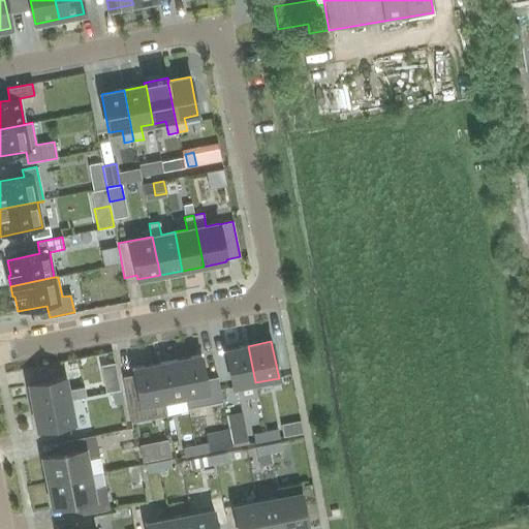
[(232,387),(255,382),(248,346),(225,350),(232,387)]
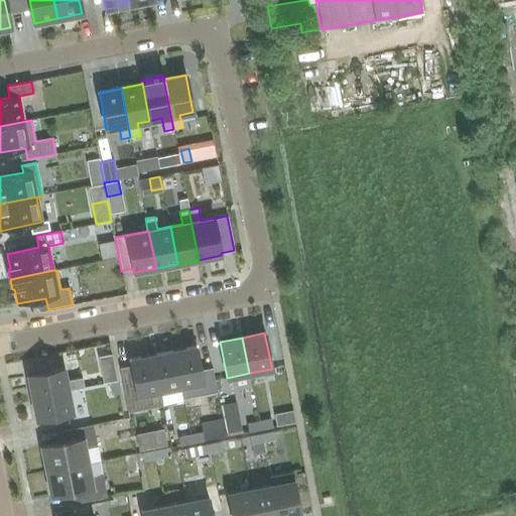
[(173,351),(180,387),(203,383),(196,347),(173,351)]
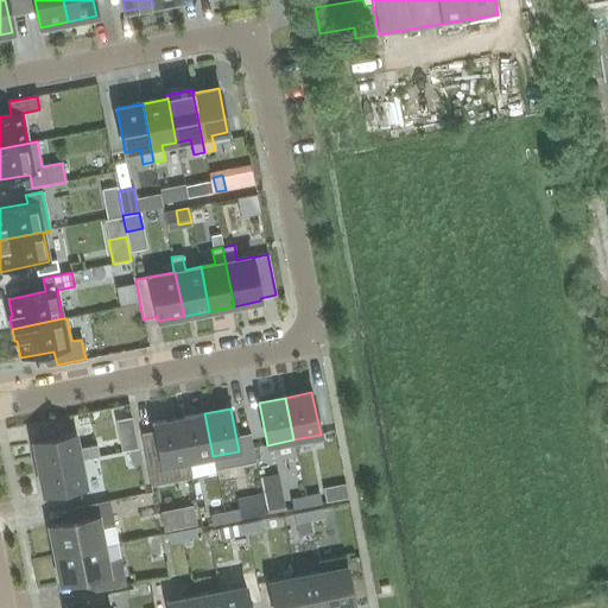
[(179,418),(187,461),(213,456),(204,413),(179,418)]
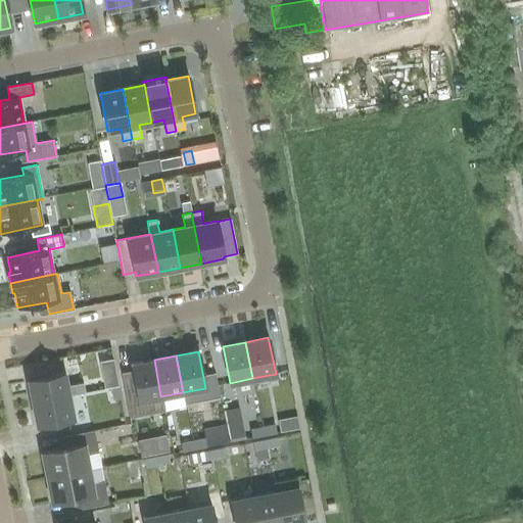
[(160,396),(154,360),(132,365),(139,400),(160,396)]
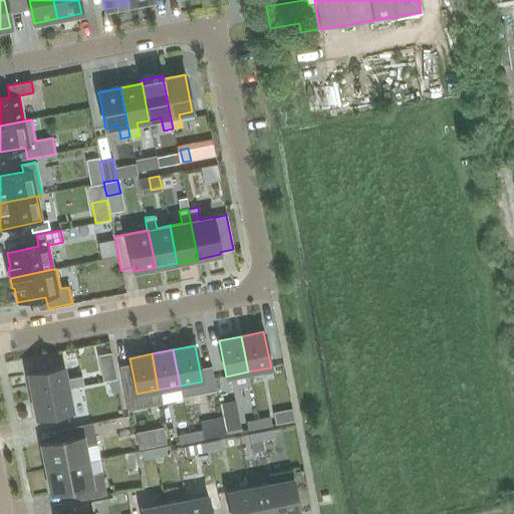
[(67,389),(83,386),(81,375),(65,378),(63,366),(27,373),(31,396),(67,389)]
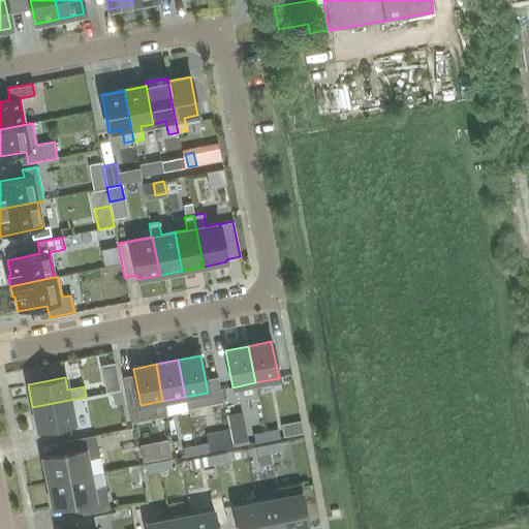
[(122,403),(120,391),(112,392),(114,404),(122,403)]
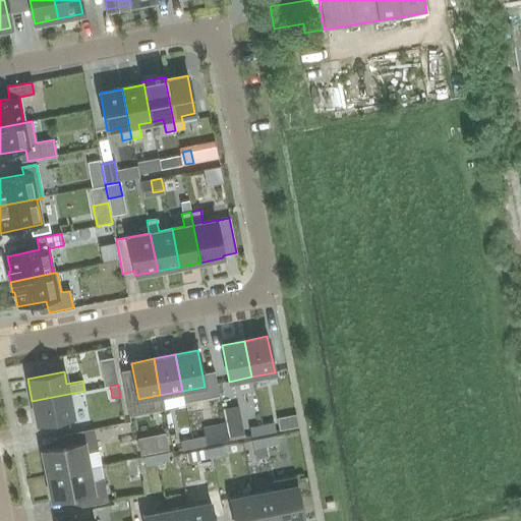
[(68,394),(32,401),(37,423),(73,416),(68,394)]
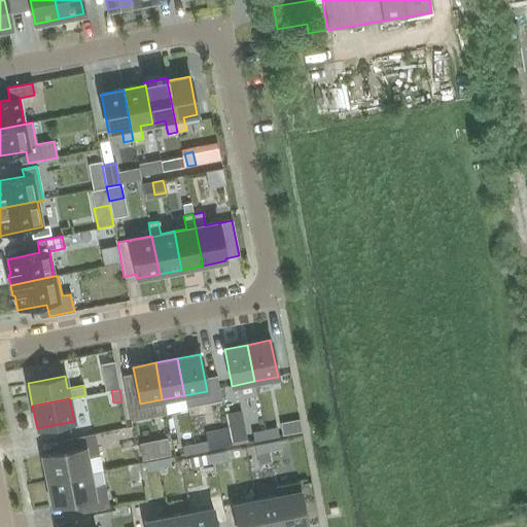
[(229,428),(232,443),(247,440),(244,425),(229,428)]
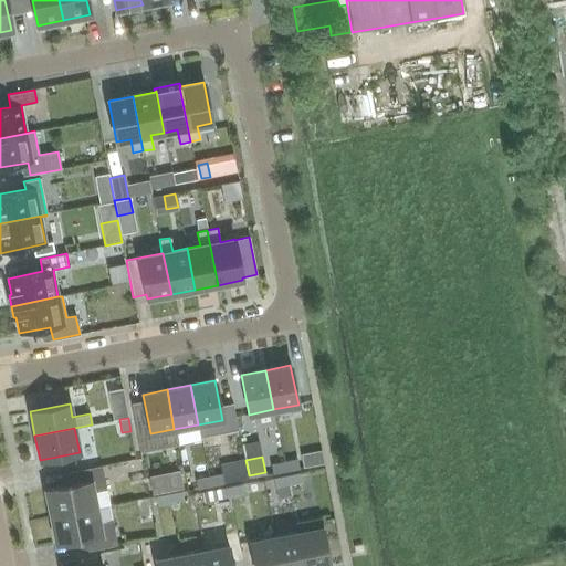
[(285,471),(299,469),(296,460),(284,462),(285,471)]
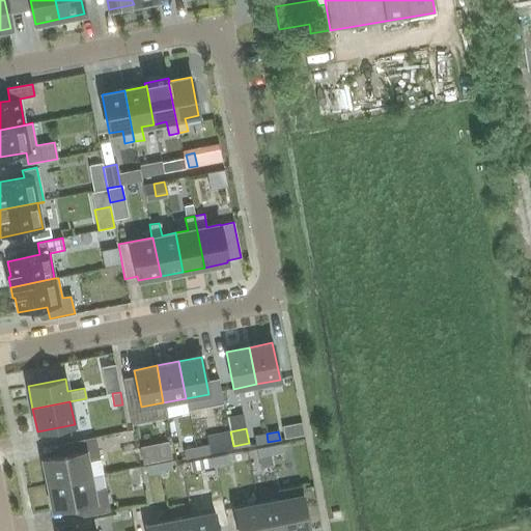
[(254,436),(255,444),(268,442),(267,434),(254,436)]
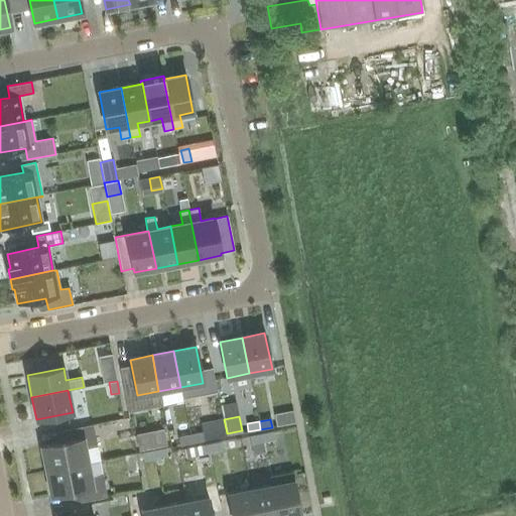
[(41,446),(46,471),(88,463),(85,448),(97,446),(93,424),(62,430),(65,441),(41,446)]
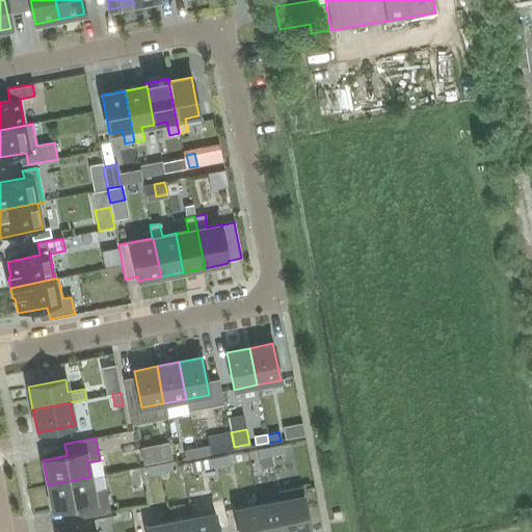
[(269,448),(271,456),(284,453),(282,445),(269,448)]
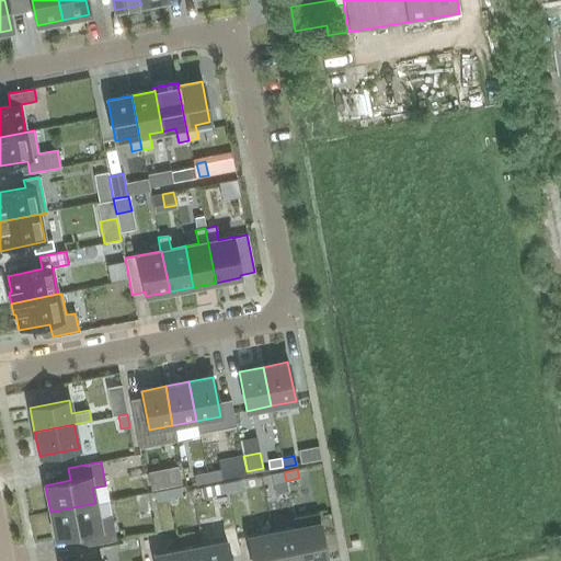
[(219,470),(206,473),(208,482),(221,479),(219,470)]
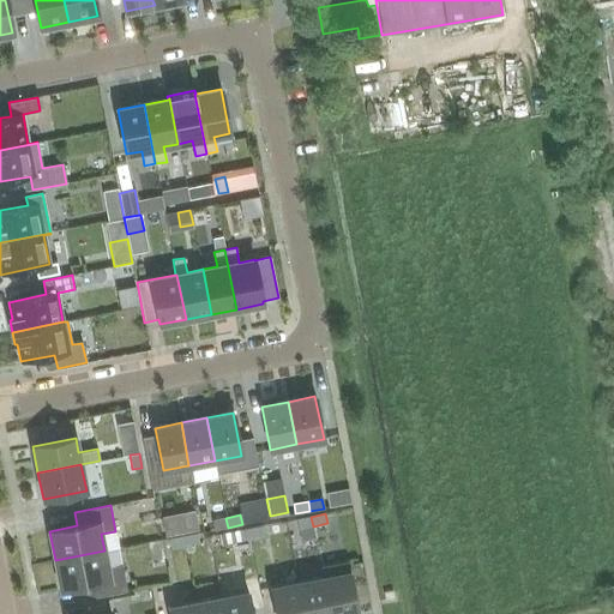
[(313,527),(311,517),(296,519),(299,529),(313,527)]
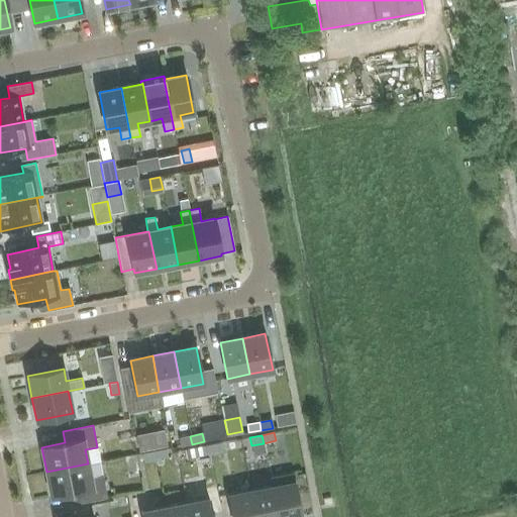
[(180,446),(192,444),(190,436),(178,438),(180,446)]
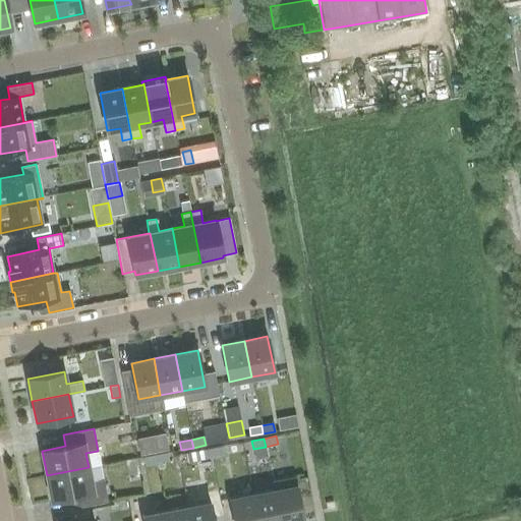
[(210,449),(212,457),(223,455),(222,447),(210,449)]
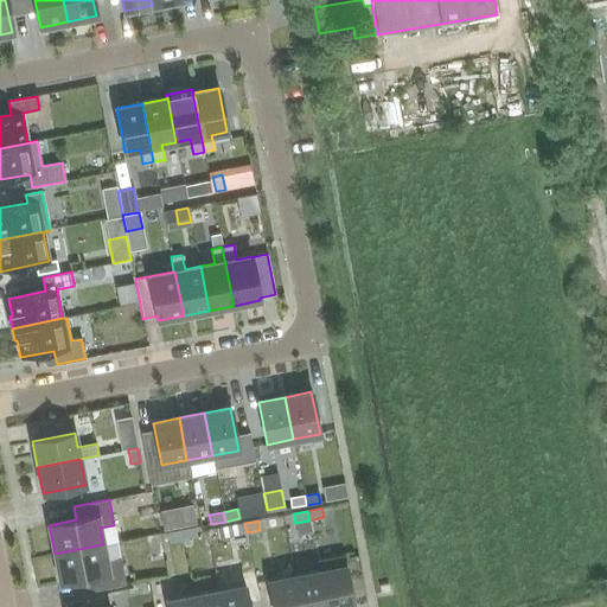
[(230,525),(230,526),(232,535),(247,532),(244,523),(230,525)]
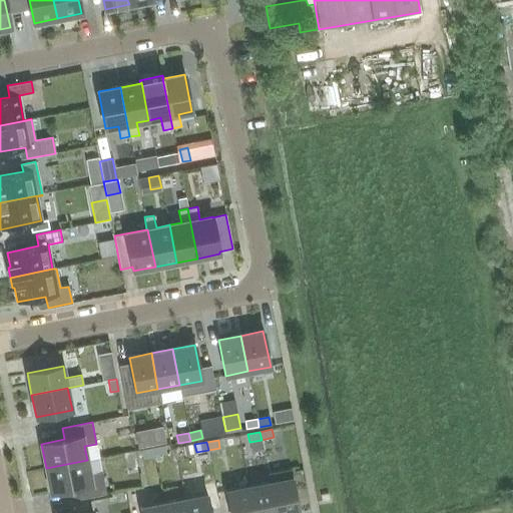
[(152,448),(154,456),(166,454),(164,445),(152,448)]
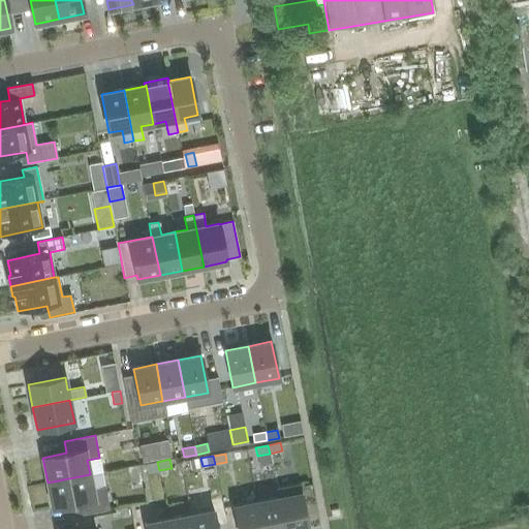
[(159,470),(157,462),(146,464),(147,472),(159,470)]
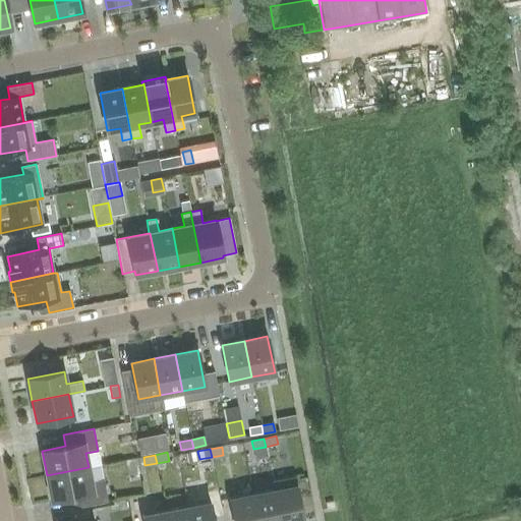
[(89,467),(47,475),(52,501),(75,497),(77,508),(107,502),(103,480),(92,482),(89,467)]
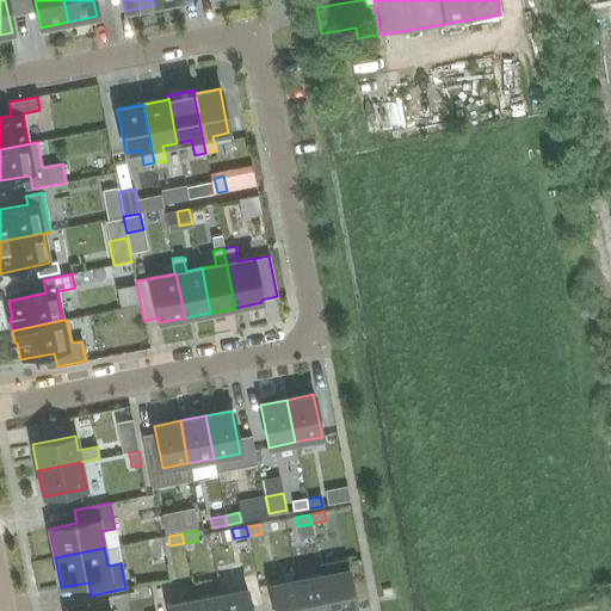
[(322,574),(328,610),(356,610),(346,559),(320,563),(321,574),(322,574)]
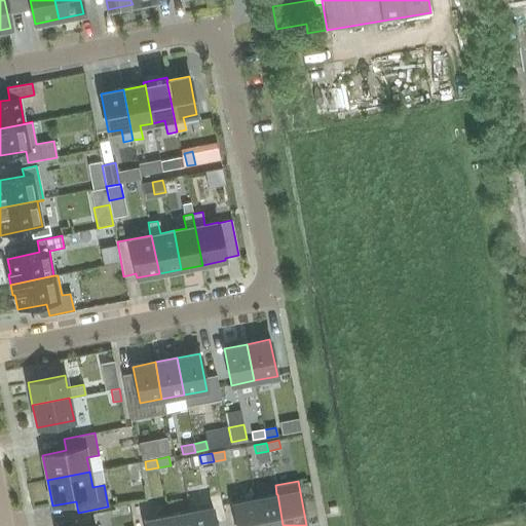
[(255,498),(260,525),(283,525),(277,494),(276,494),(255,498)]
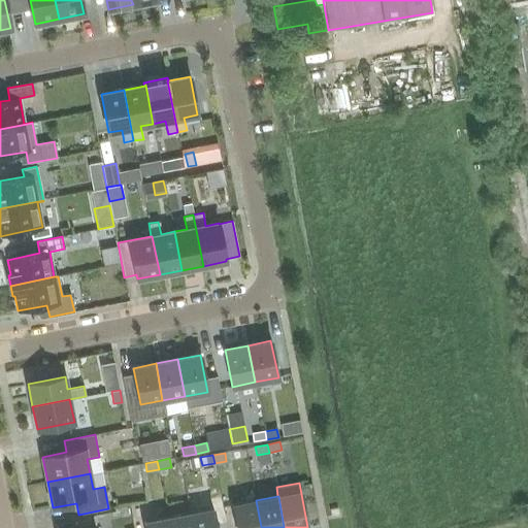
[(261,527),(256,500),(233,505),(237,527),(261,527)]
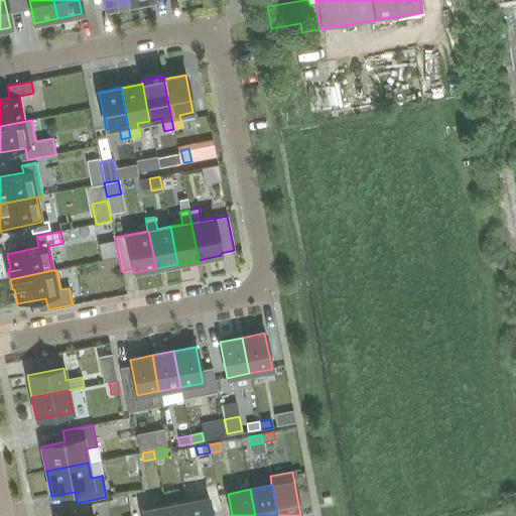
[(186,502),(188,515),(211,515),(208,497),(186,502)]
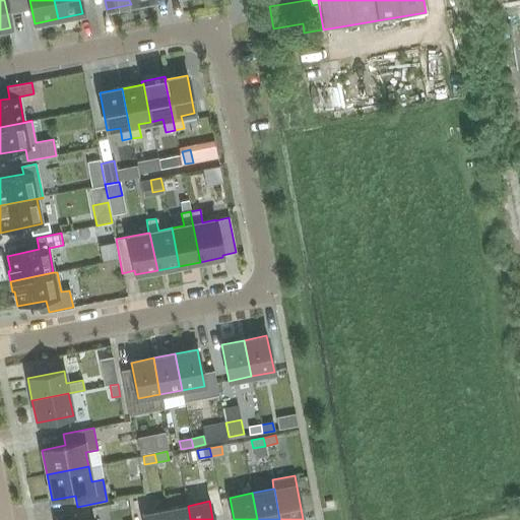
[(190,519),(188,506),(166,510),(167,519),(190,519)]
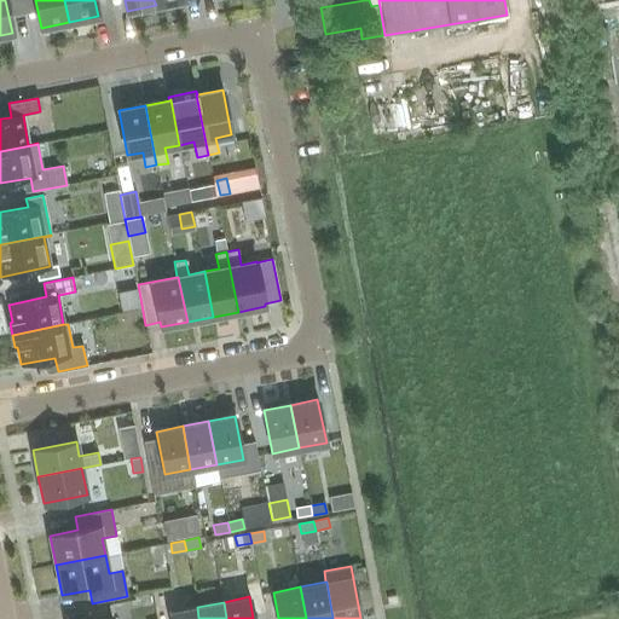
[(198,618),(197,607),(171,612),(172,618),(198,618)]
